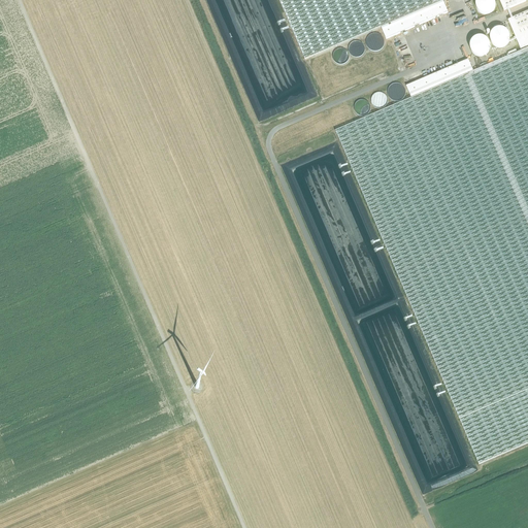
[(278,0),(305,60),(381,28),(386,39),(448,12),(443,1),(446,0),(278,0)]
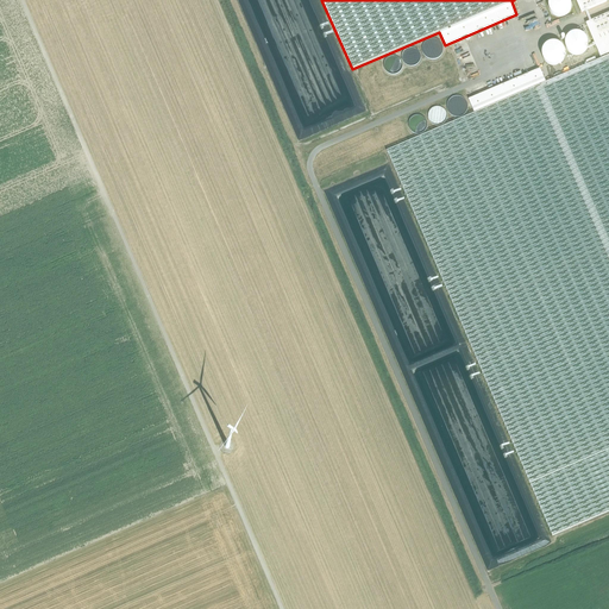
[(564,17),(565,16),(567,14),(569,13),(570,12),(571,10),(571,8),(571,6),(571,5),(571,2),(570,1),(570,0),(550,0),(550,2),(548,4),(548,6),(550,8),(550,10),(551,12),(552,13),(553,14),(554,16),(557,17),(558,17),(560,17),(562,17),(564,17)]
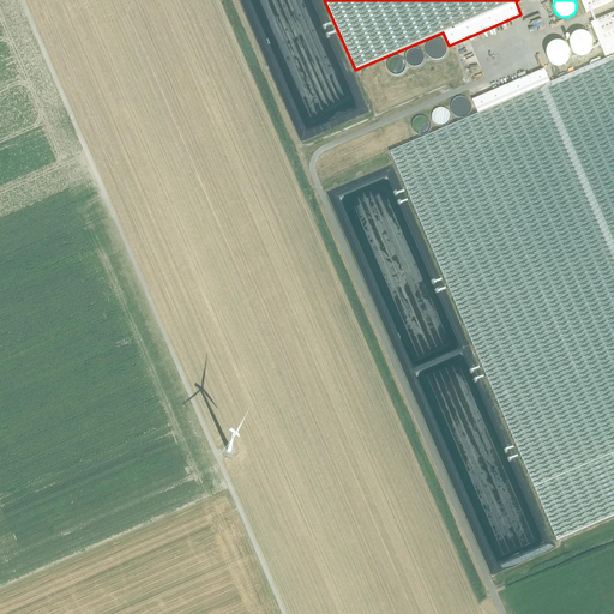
[(613,0),(581,0),(587,13),(613,0),(613,13),(591,24),(606,58),(613,53),(613,0)]
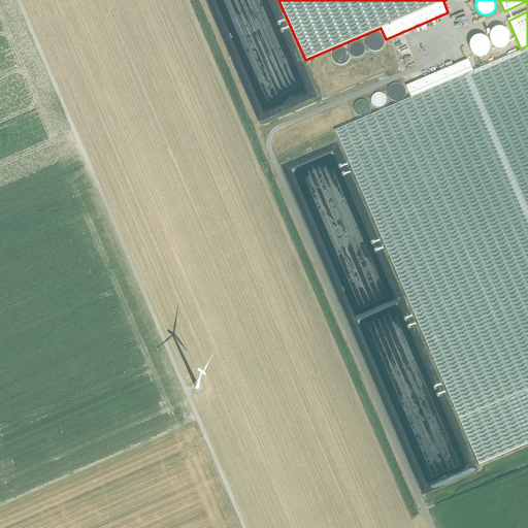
[(456,11),(458,22),(465,20),(464,18),(471,15),(470,11),(475,10),(473,3),(467,5),(468,7),(456,11)]
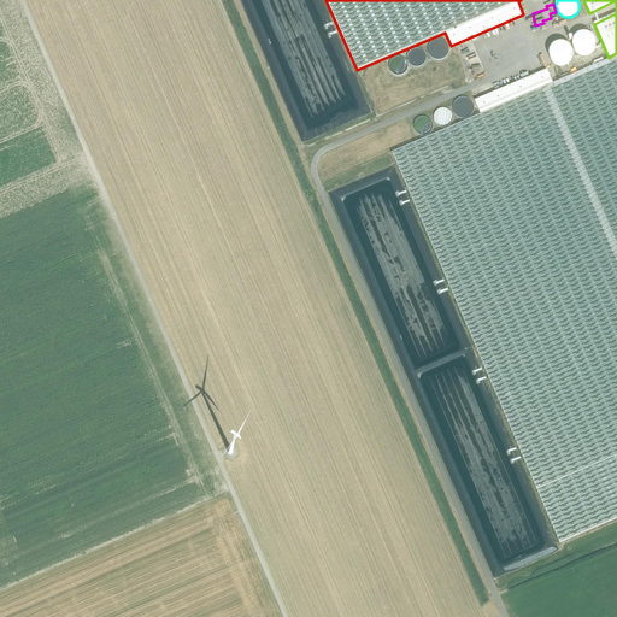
[(583,57),(586,57),(587,56),(589,56),(591,54),(592,53),(594,52),(594,50),(595,48),(595,46),(595,43),(595,42),(595,40),(594,39),(593,36),(592,35),(589,35),(588,34),(586,34),(583,33),(582,34),(580,34),(579,35),(576,36),(575,37),(574,39),(574,41),(573,42),(573,45),(573,47),(574,48),(574,51),(575,52),(576,53),(579,54),(580,56),(581,56),(583,57)]
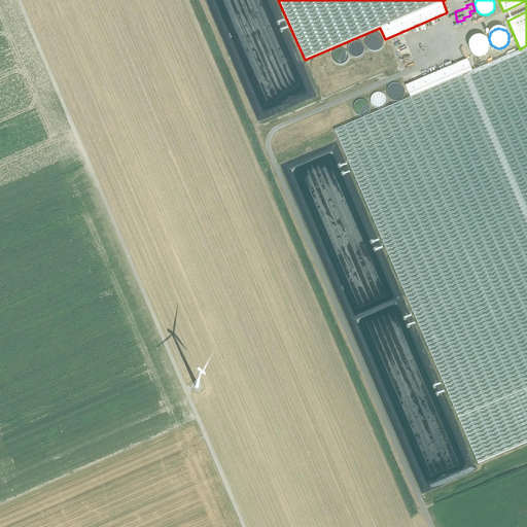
[(384,44),(384,43),(384,41),(384,40),(383,38),(382,37),(381,36),(380,35),(377,35),(376,35),(374,35),(372,36),(371,37),(370,38),(369,39),(369,41),(367,43),(369,44),(369,46),(370,47),(371,48),(371,49),(373,50),(374,51),(376,51),(378,51),(380,50),(381,49),(382,48),(383,47),(384,46),(384,44)]
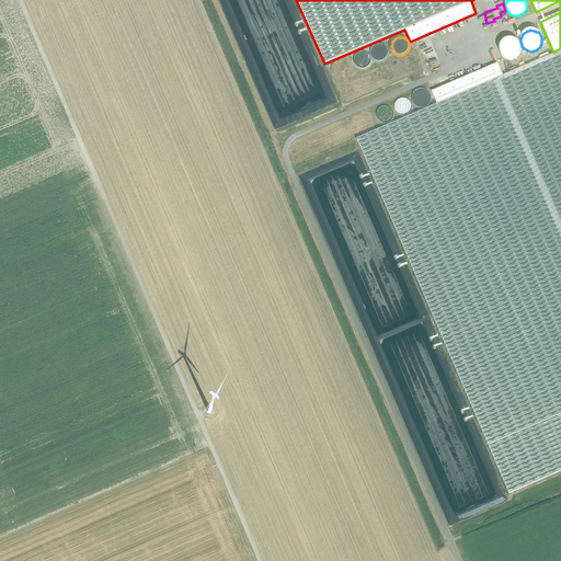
[(507,61),(510,61),(512,60),(513,60),(515,59),(516,58),(517,57),(518,55),(518,54),(519,52),(519,50),(518,48),(518,46),(517,45),(516,44),(515,43),(514,42),(512,41),(510,41),(508,41),(506,41),(505,41),(503,42),(502,43),(501,44),(500,46),(499,47),(499,49),(499,50),(499,53),(499,54),(500,56),(501,57),(502,58),(503,59),(504,60),(506,60),(507,61)]
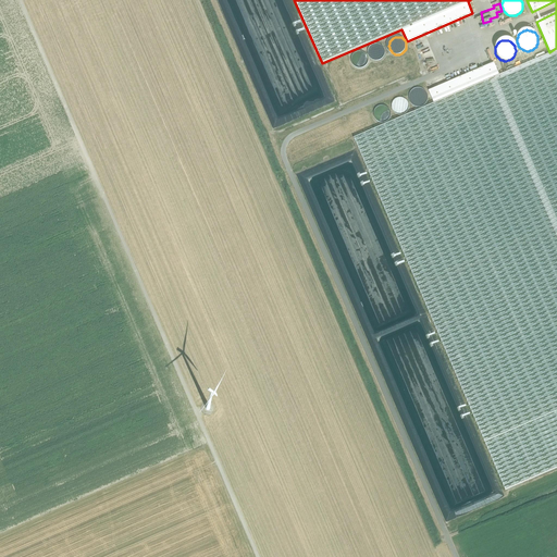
[(386,53),(386,52),(386,50),(385,49),(385,47),(384,46),(383,45),(381,44),(380,44),(378,44),(376,44),(374,44),(373,45),(372,46),(370,47),(370,49),(369,50),(369,52),(369,53),(369,56),(370,57),(371,58),(372,59),(374,60),(376,61),(378,61),(379,61),(381,60),(383,59),(384,58),(385,57),(385,56),(386,53)]
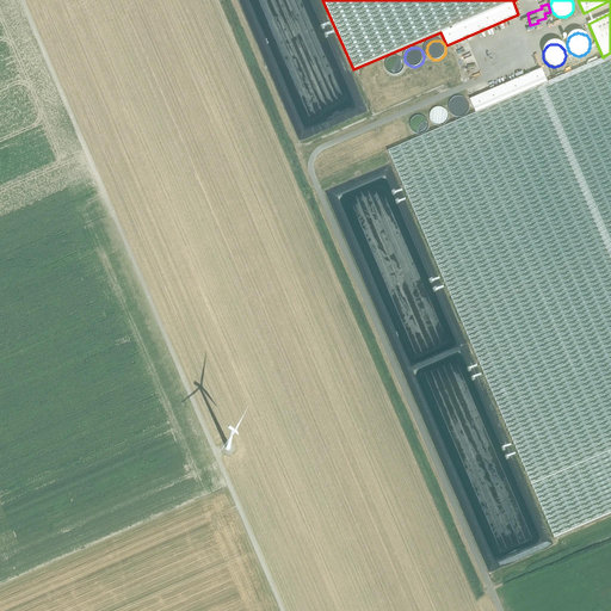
[(610,55),(548,84),(542,69),(470,100),(476,113),(388,152),(555,538),(610,513),(610,55)]
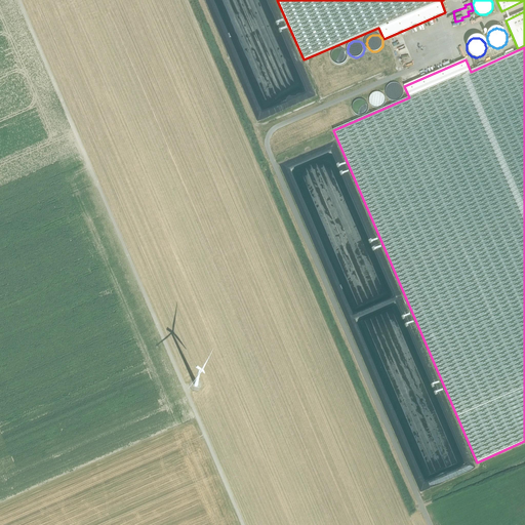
[(348,58),(348,56),(348,55),(347,53),(347,52),(346,51),(345,50),(342,49),(341,49),(339,48),(338,48),(336,49),(335,50),(334,51),(332,52),(332,53),(331,55),(331,56),(331,58),(332,59),(332,62),(333,63),(334,64),(336,65),(337,65),(339,65),(340,65),(342,65),(344,64),(346,63),(346,62),(347,59),(348,58)]
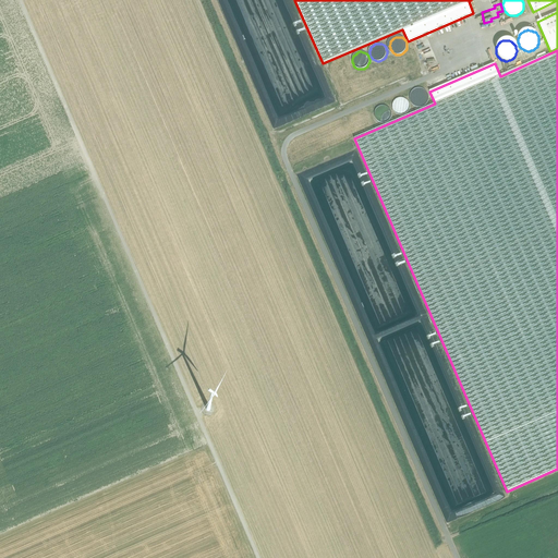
[(429,100),(429,98),(429,97),(428,95),(427,94),(426,93),(426,92),(424,91),(422,89),(420,89),(417,91),(415,92),(414,93),(413,95),(412,96),(412,97),(412,98),(412,100),(412,101),(413,104),(414,105),(415,106),(416,107),(419,107),(421,107),(422,107),(424,107),(425,106),(426,105),(427,104),(428,101),(429,100)]
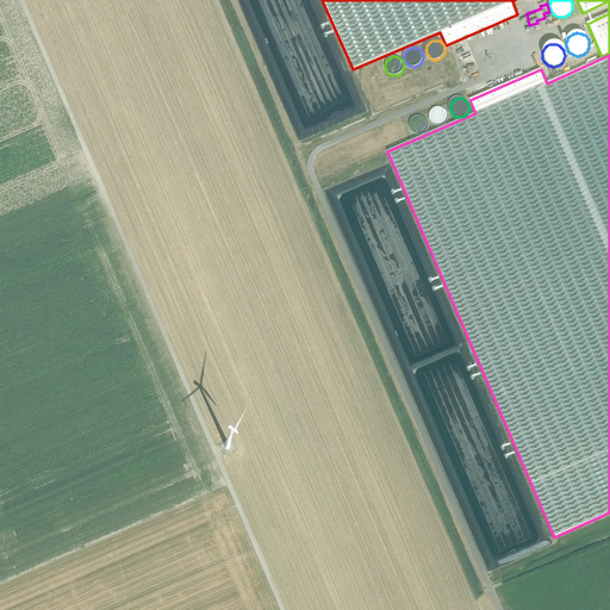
[(448,118),(448,117),(448,114),(448,113),(447,111),(446,111),(444,110),(442,109),(441,107),(440,107),(437,107),(436,107),(434,109),(433,110),(431,111),(430,113),(430,114),(429,117),(430,118),(430,120),(431,122),(433,123),(434,124),(435,125),(437,126),(439,126),(441,126),(443,125),(444,124),(446,123),(447,122),(448,120),(448,118)]
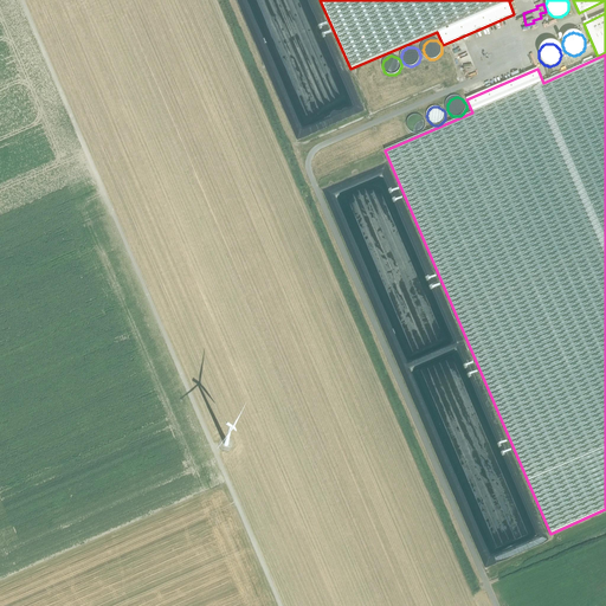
[(426,127),(426,124),(426,123),(426,121),(425,120),(424,117),(423,116),(420,116),(419,115),(418,115),(416,115),(414,115),(412,116),(411,117),(410,118),(408,121),(407,122),(407,124),(407,126),(408,128),(408,129),(410,130),(411,131),(413,133),(414,134),(417,134),(418,134),(420,133),(421,133),(424,131),(425,129),(425,128),(426,127)]
